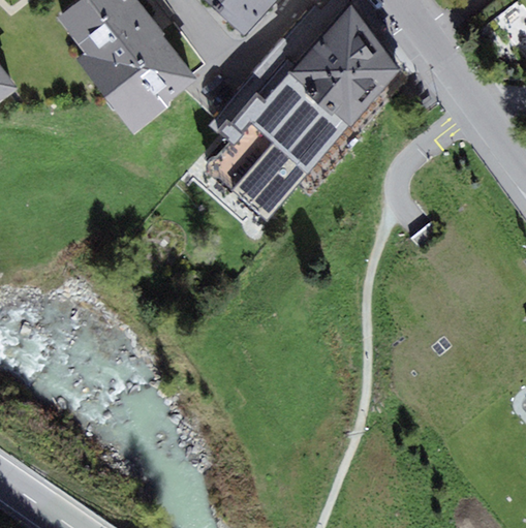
[(164,100),(194,78),(152,24),(133,0),(75,0),(55,17),(82,51),(72,58),(131,132),(167,103),(164,100)]
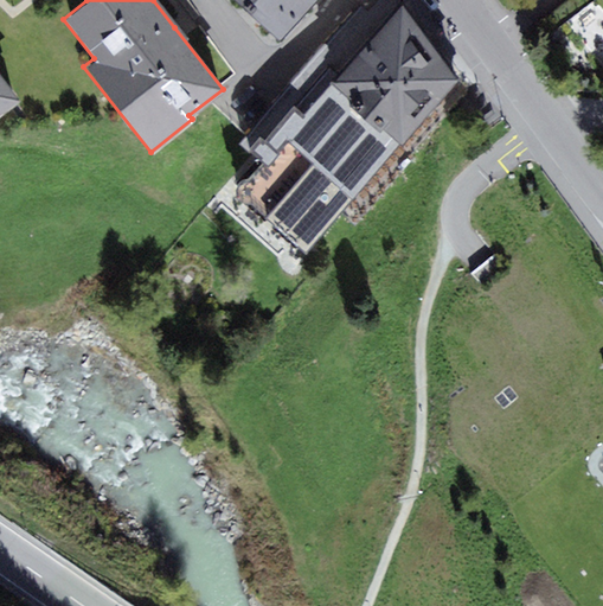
[(306,253),(401,144),(328,82),(399,1),(397,0),(372,0),(365,10),(358,4),(238,141),(260,160),(233,191),(306,253)]
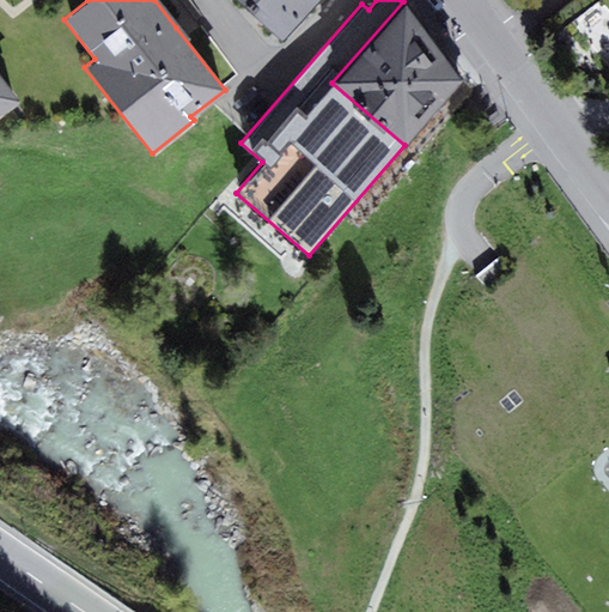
[(237,0),(281,41),(318,0),(237,0)]
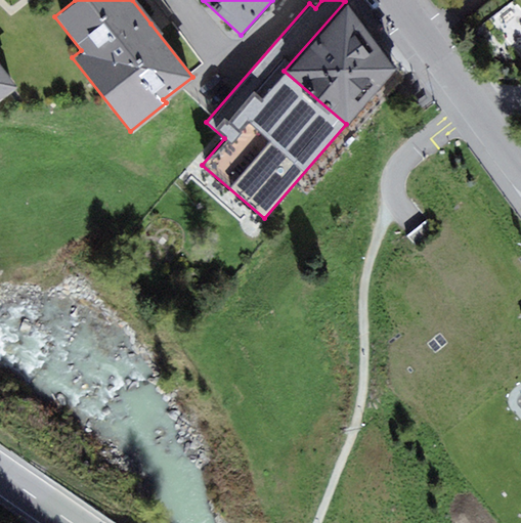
[(520,12),(512,0),(487,19),(512,50),(520,42),(520,12)]
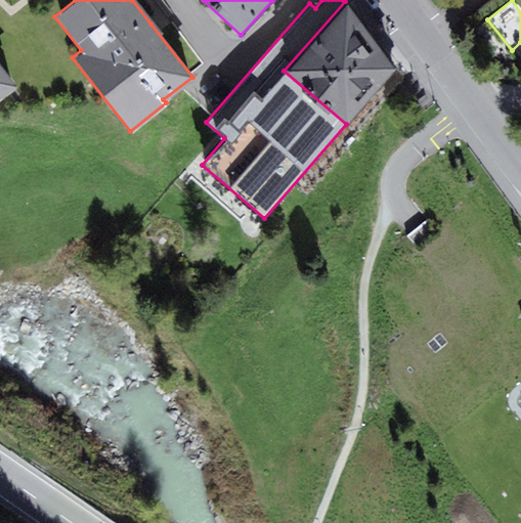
[(394,69),(345,1),(284,71),(346,124),(394,69)]
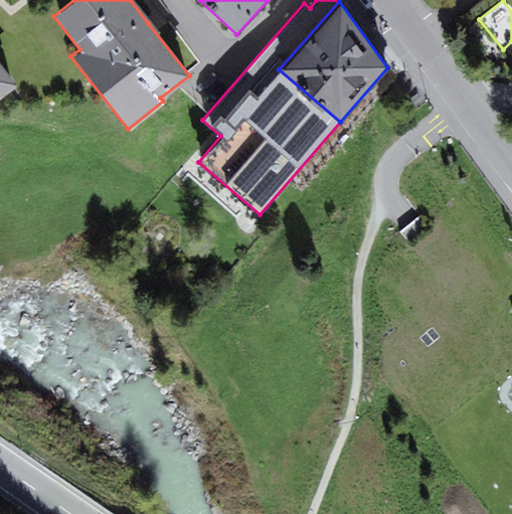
[(0,95),(14,83),(0,65),(0,95)]
